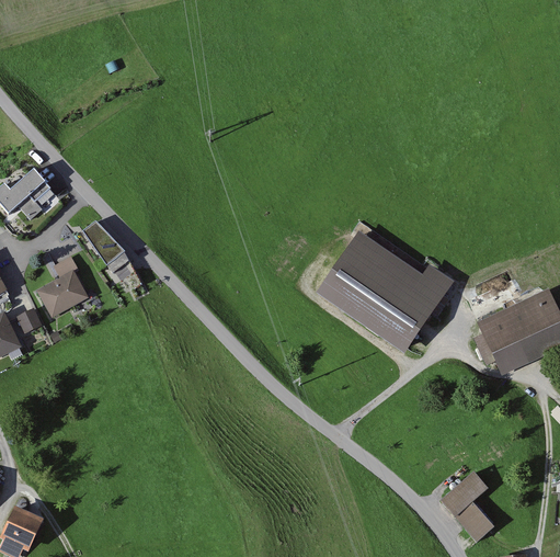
[(49,189),(34,169),(10,190),(4,183),(0,186),(0,204),(8,214),(18,206),(30,219),(42,209),(35,202),(49,189)]
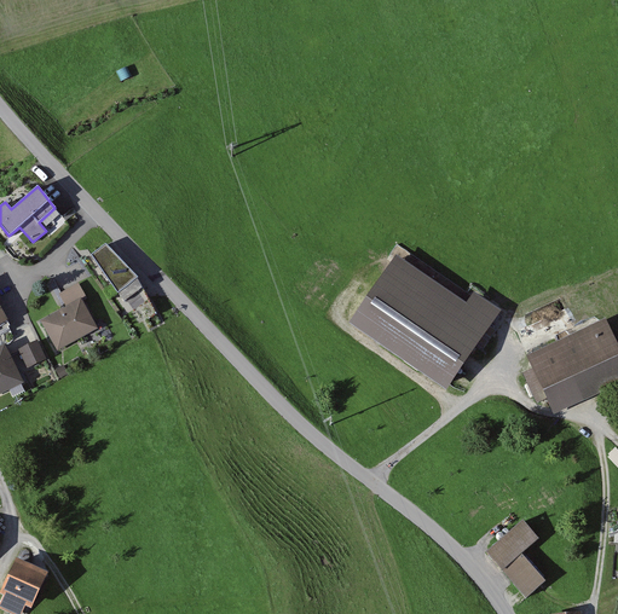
[(138,277),(105,242),(90,253),(138,319),(156,310),(138,277)]
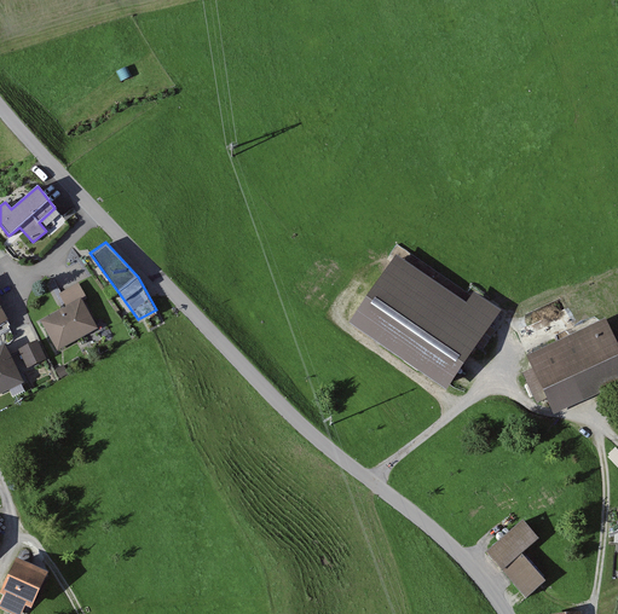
[(466,301),(396,253),(347,324),(446,389),(501,308),(473,290),(466,301)]
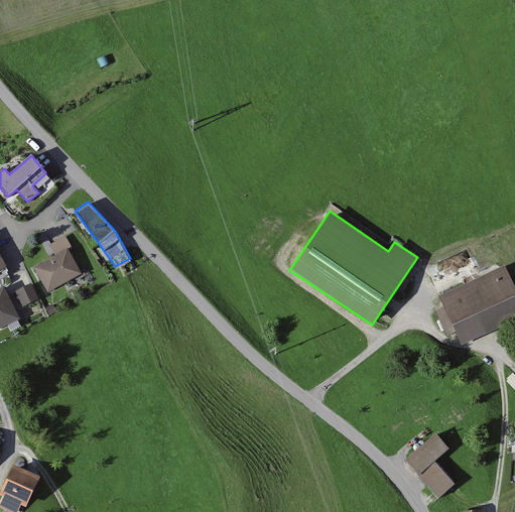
[(68,247),(33,265),(47,290),(81,271),(68,247)]
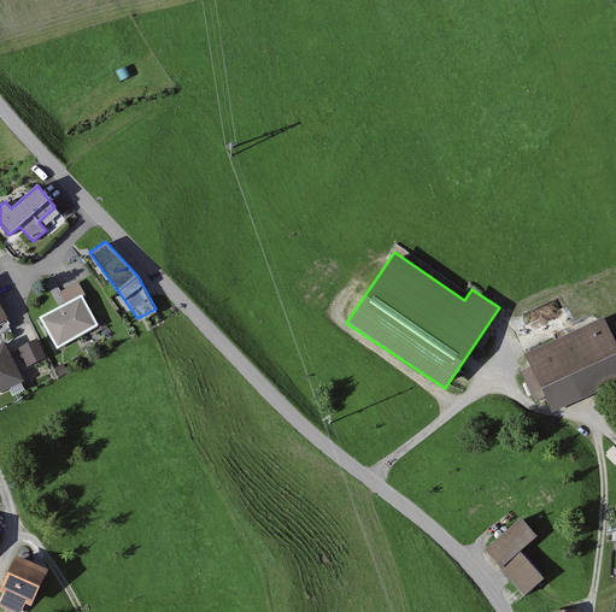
[(615,339),(615,340),(603,316),(524,351),(531,365),(521,370),(534,400),(545,396),(551,411),(615,381),(615,339)]
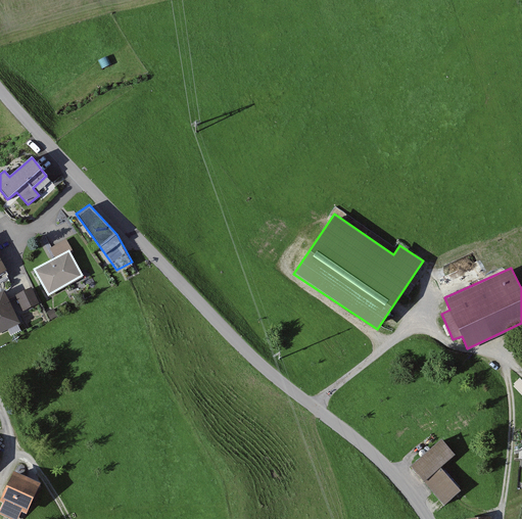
[(31,285),(14,293),(22,309),(39,300),(31,285)]
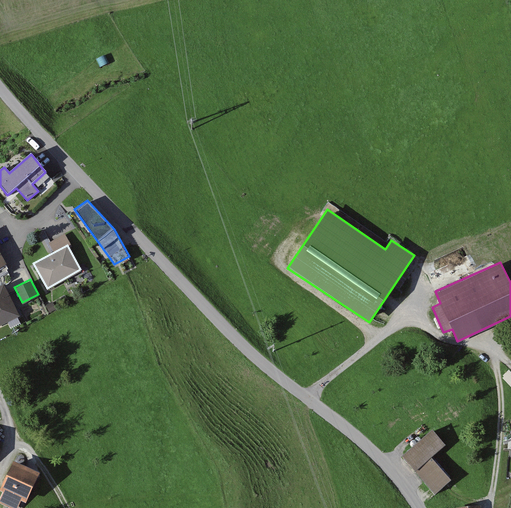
[(4,283),(0,285),(0,324),(19,314),(4,283)]
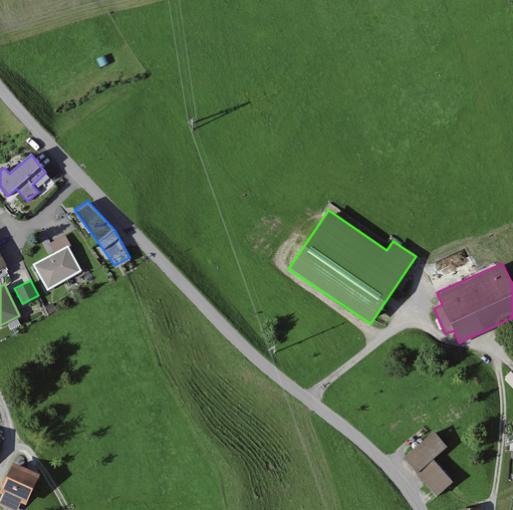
[(56,308),(52,300),(45,304),(49,311),(56,308)]
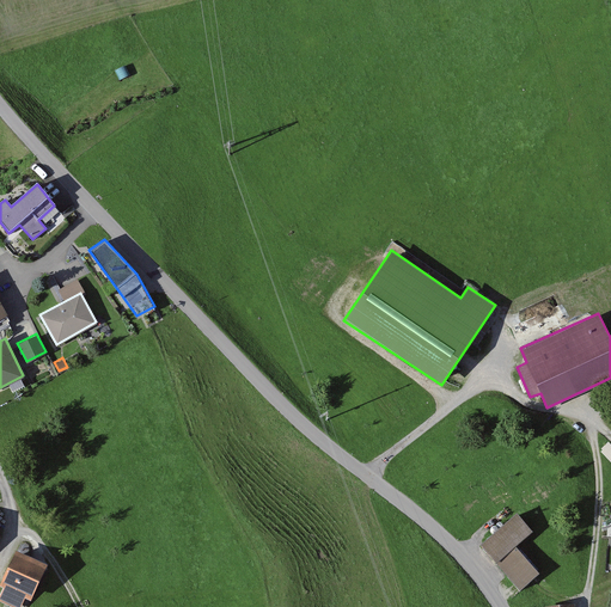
[(610,440),(610,439),(600,447),(610,458),(610,440)]
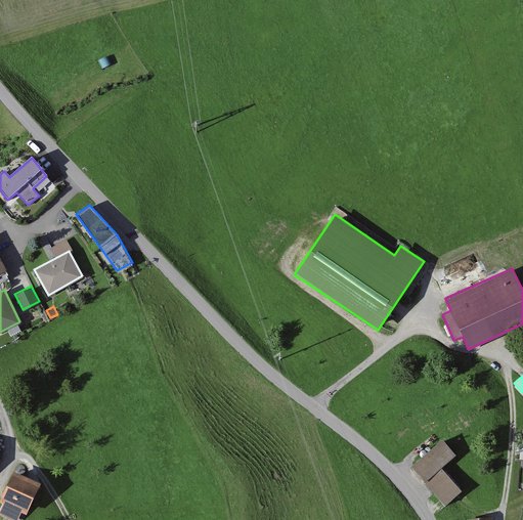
[(455,455),(442,439),(410,467),(444,506),(461,491),(440,468),(455,455)]
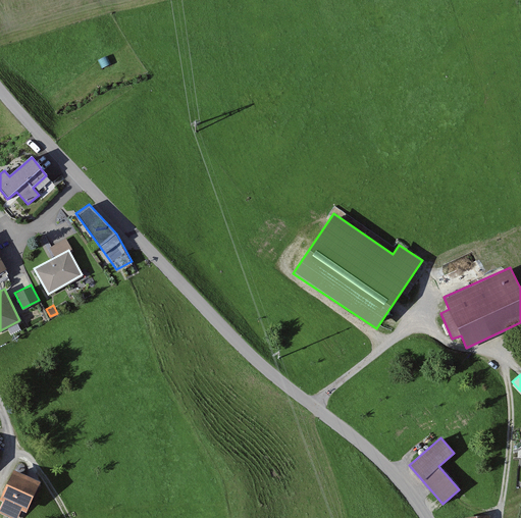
[(41,483),(13,470),(0,498),(0,500),(2,501),(0,505),(0,511),(12,517),(17,517),(21,511),(27,513),(41,483)]
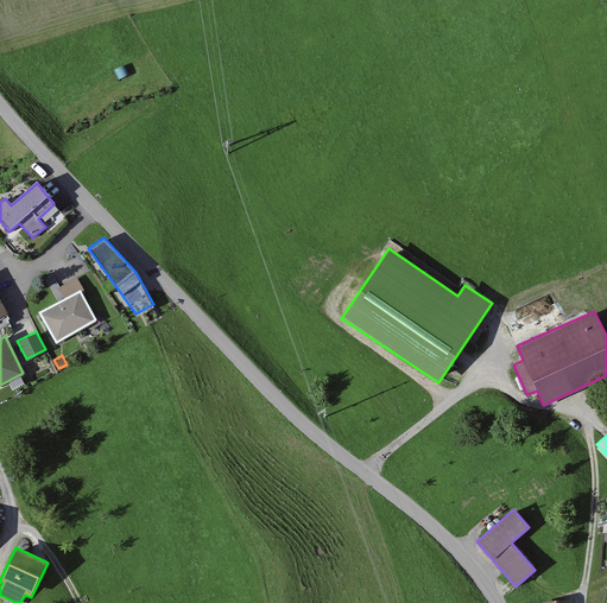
All buildings are outlined.
